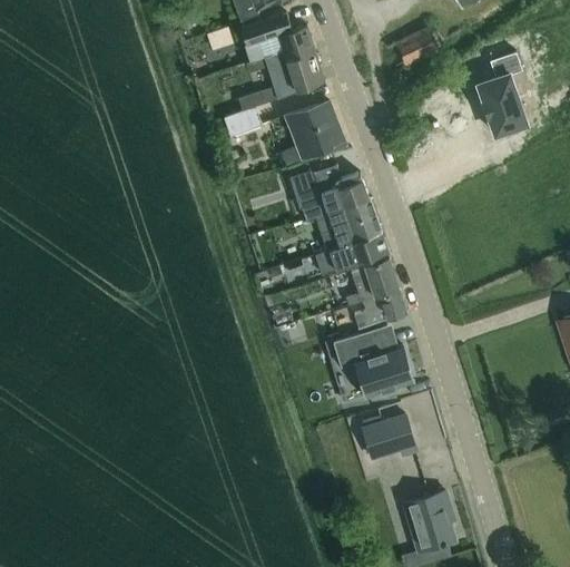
[(233,0),(242,20),(259,13),(258,9),(271,5),(282,0),(233,0)]
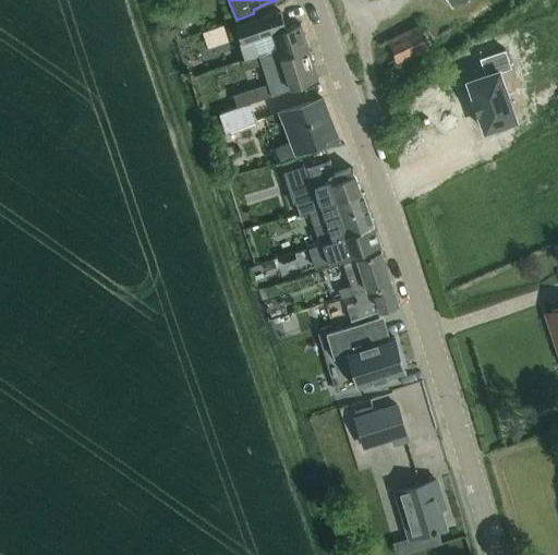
[(286,31),(280,13),(259,20),(234,28),(240,44),(252,39),(257,56),(277,49),(280,58),(307,50),(300,26),(286,31)]
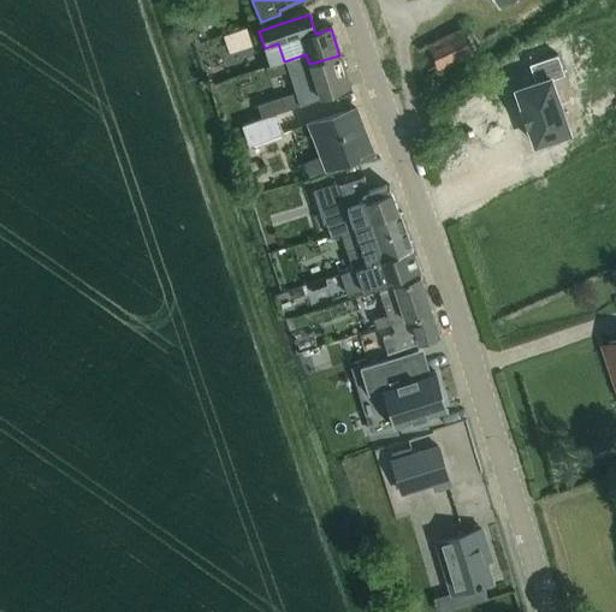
[(570,66),(564,47),(535,59),(543,77),(519,87),(526,105),(525,106),(531,123),(532,122),(538,141),(570,128),(551,73),(570,66)]
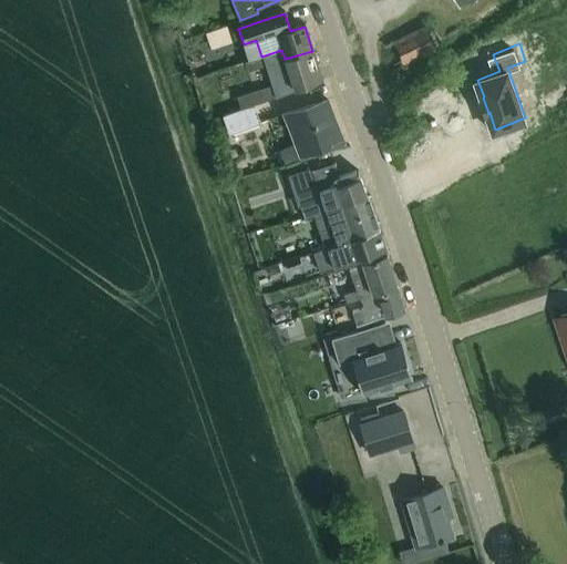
[(281,50),(261,57),(265,68),(271,86),(275,99),(322,82),(312,51),(285,59),(281,50)]
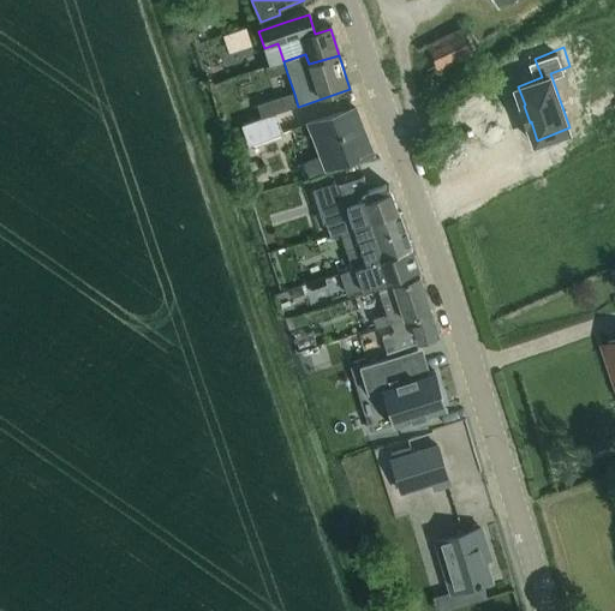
[(275,100),(257,106),(262,119),(262,120),(275,115),(280,114),(275,100)]
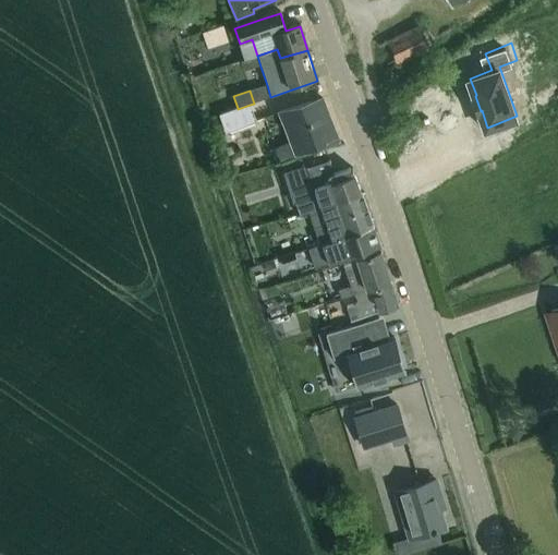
[(282,167),(299,160),(298,156),(337,141),(322,100),(281,116),(292,146),(277,153),(282,167)]
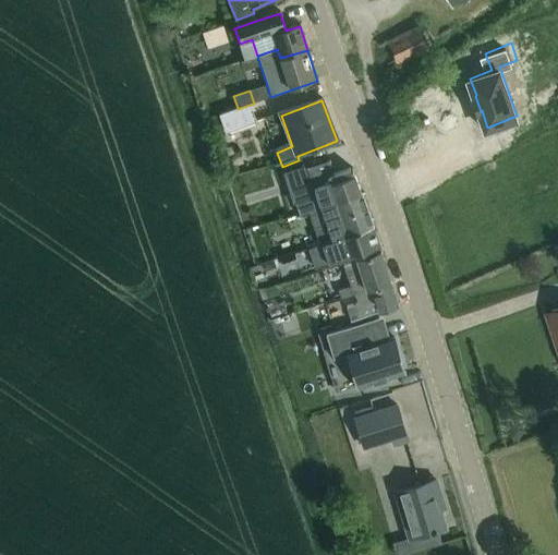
[(256,122),(250,105),(238,109),(238,108),(220,115),(226,133),(256,122)]
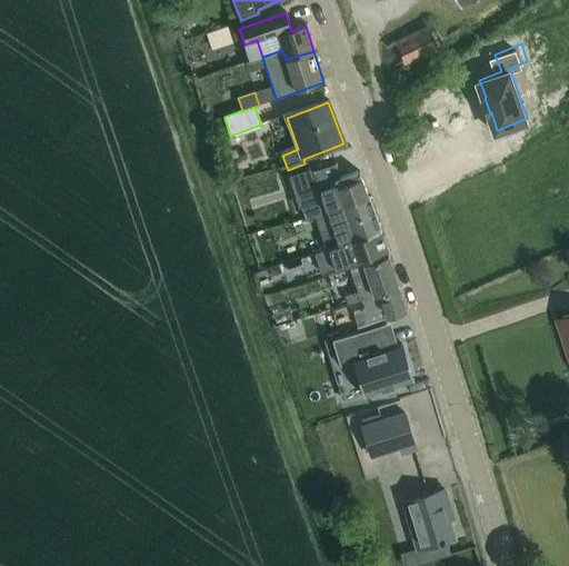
[(353,147),(332,149),(333,162),(355,160),(353,147)]
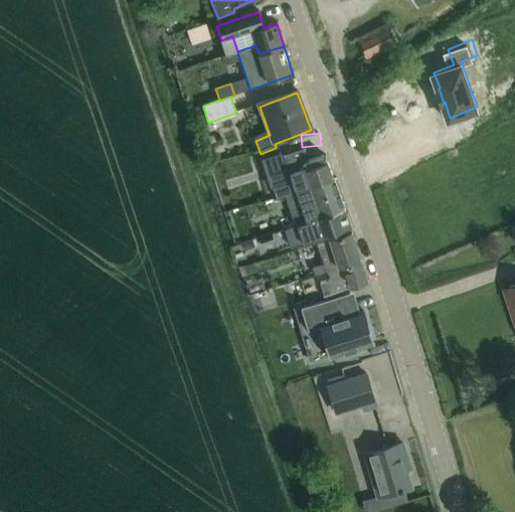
[(293,183),(273,190),(276,199),(284,197),(286,196),(287,199),(298,195),(296,191),(332,180),(326,162),(325,162),(324,157),(308,162),(304,149),(284,157),(288,169),(289,169),(291,174),(290,175),(293,183)]
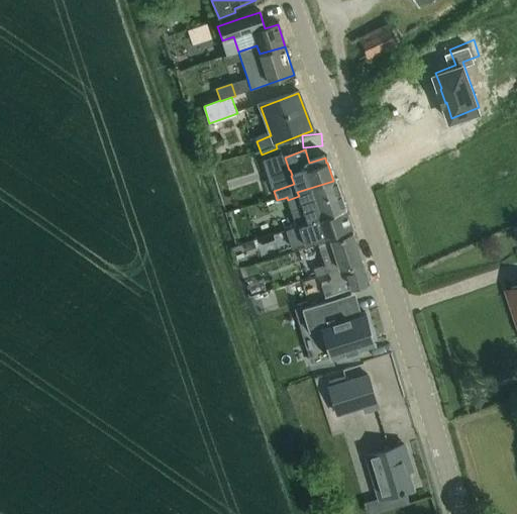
[(299,196),(288,200),(293,213),(303,209),(309,224),(345,212),(345,211),(344,211),(333,181),(297,192),(299,196)]
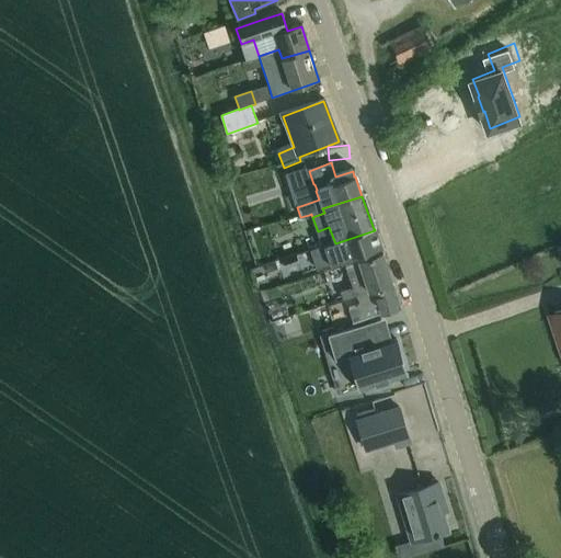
[(331,266),(361,257),(381,250),(375,230),(335,243),(323,248),(310,252),(317,271),(331,266)]
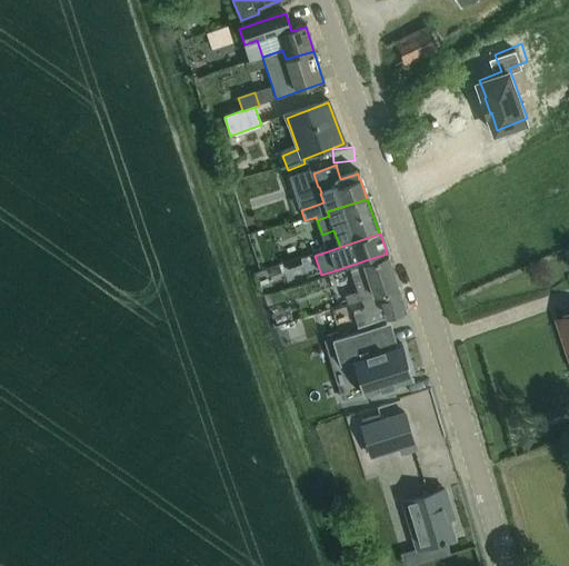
[(360,301),(361,301),(398,289),(388,257),(349,269),(357,294),(345,298),(347,306),(360,301)]
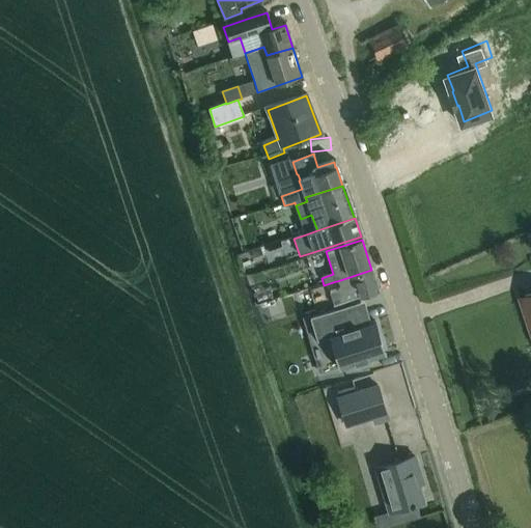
[(271,255),(283,251),(280,242),(268,246),(271,255)]
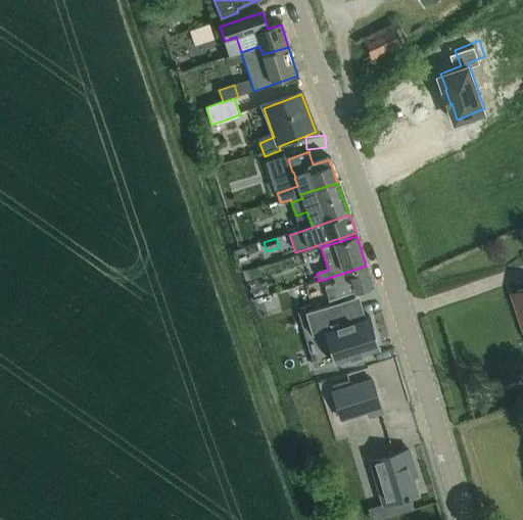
[(328,301),(372,287),(366,266),(332,277),(336,286),(325,289),(328,301)]
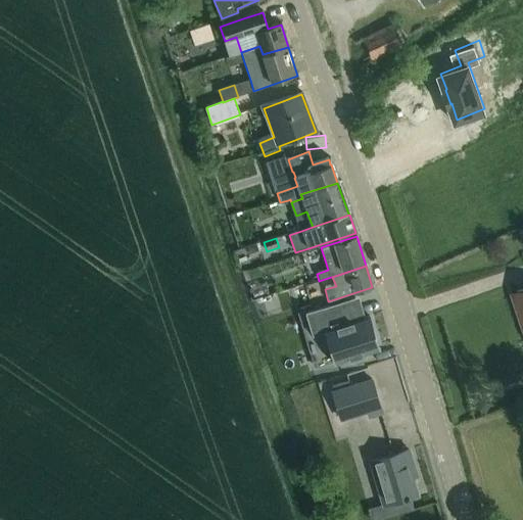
[(522,291),(511,295),(522,332),(522,291)]
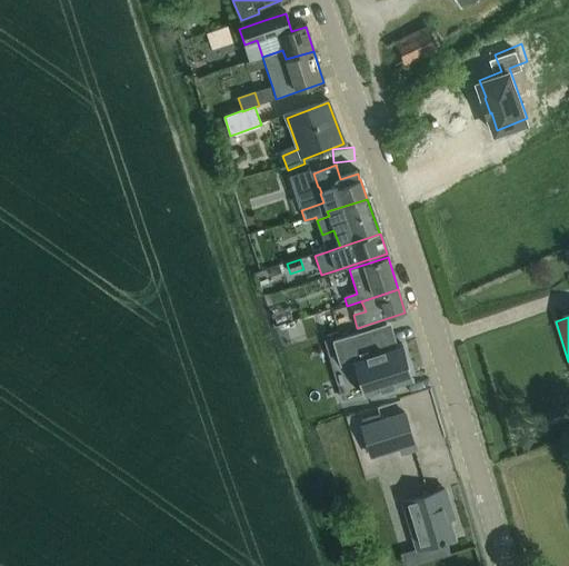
[(386,325),(332,340),(340,365),(355,360),(366,396),(412,381),(401,346),(392,348),(386,325)]
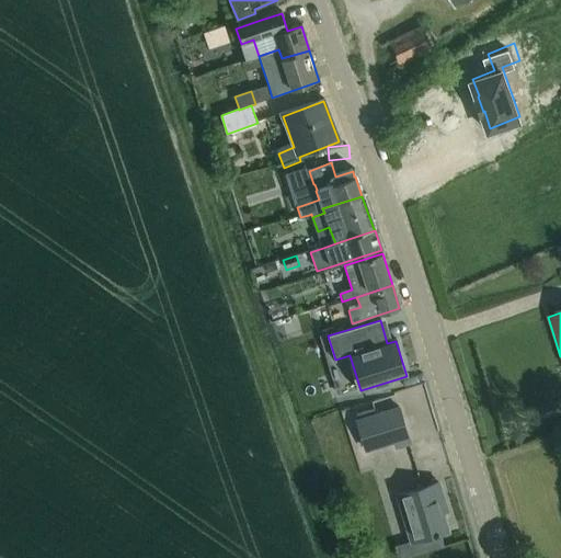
[(382,412),(355,420),(365,454),(397,444),(397,446),(411,442),(400,407),(398,408),(382,412)]
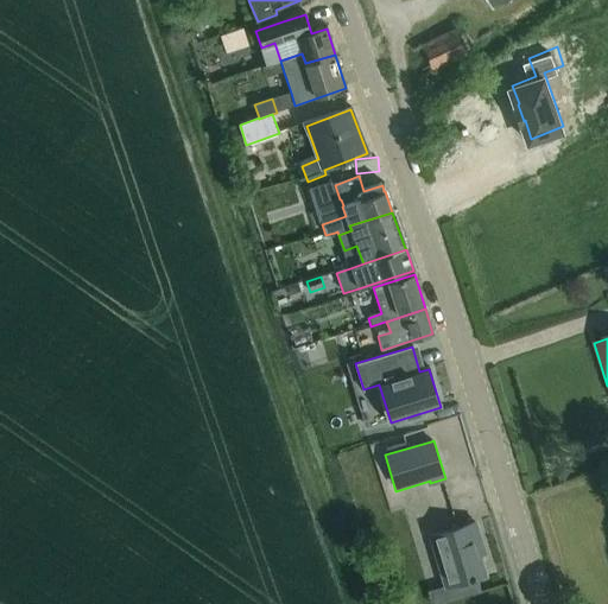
[(451,531),(430,538),(445,587),(454,585),(458,601),(481,593),(476,578),(485,576),(479,555),(476,555),(473,545),(480,542),(474,525),(451,531)]
